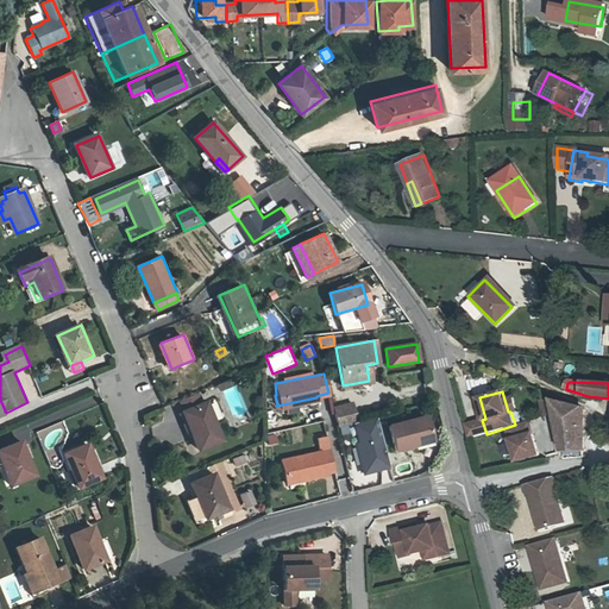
[(205,406),(200,393),(182,400),(186,413),(184,413),(199,451),(221,441),(207,405),(205,406)]
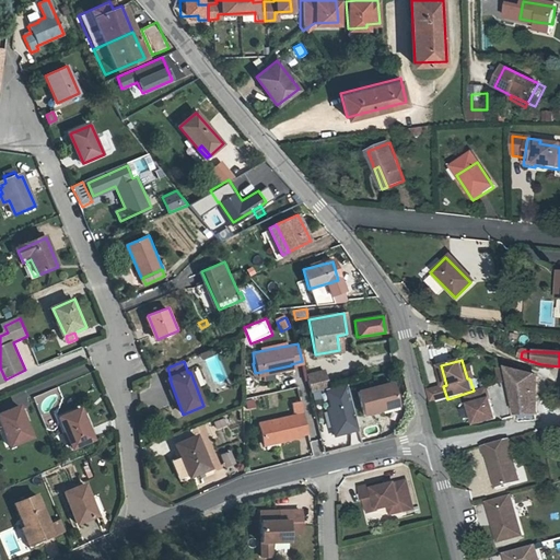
[(510,380),(508,369),(500,370),(502,382),(510,380)]
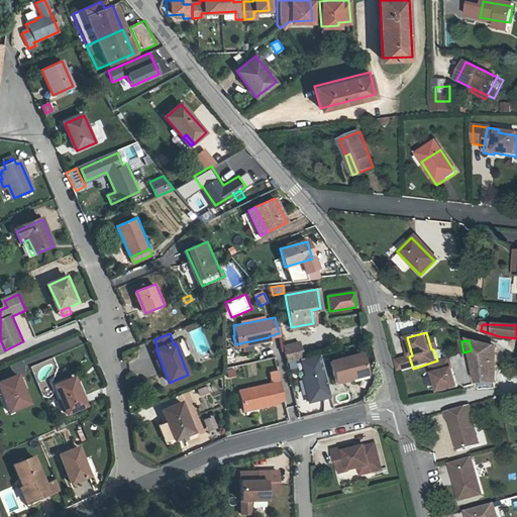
[(469,340),(471,350),(478,383),(494,383),(493,346),(470,340),(469,340)]
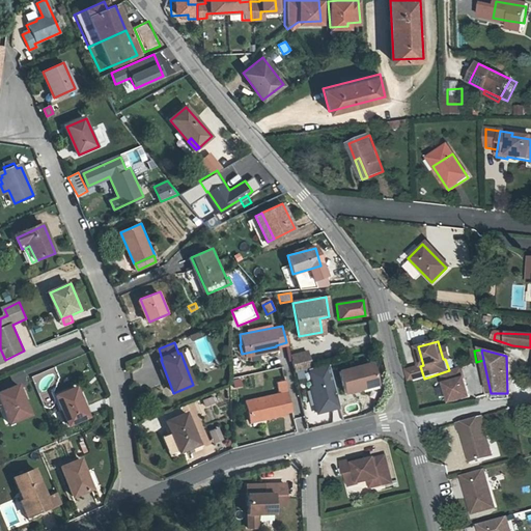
[(294,373),(310,369),(307,353),(290,357),(294,373)]
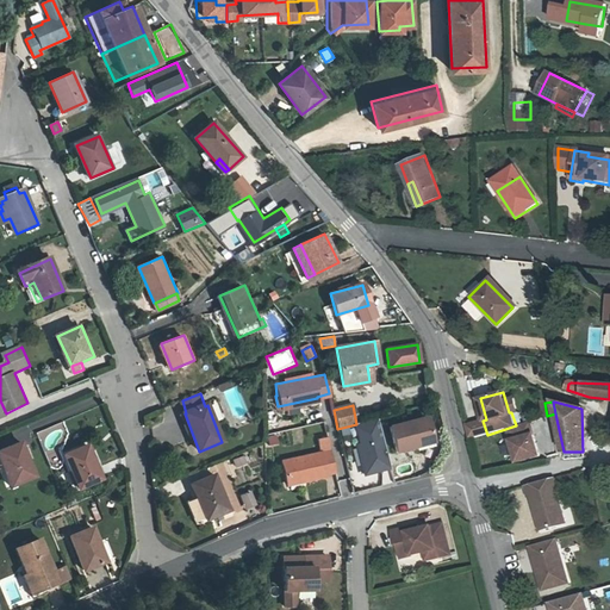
[(309,423),(312,436),(324,433),(321,419),(309,423)]
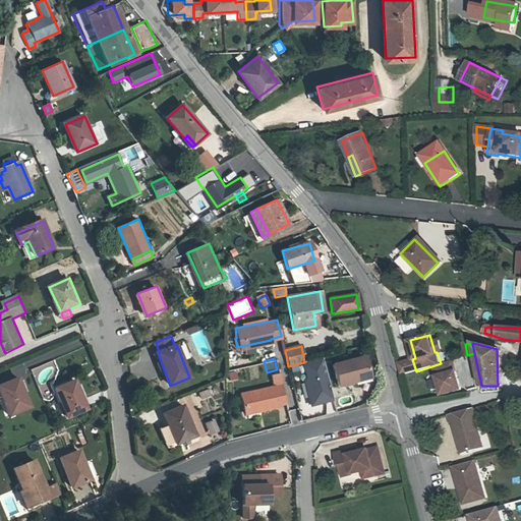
[(310,407),(334,402),(323,358),(299,364),(310,407)]
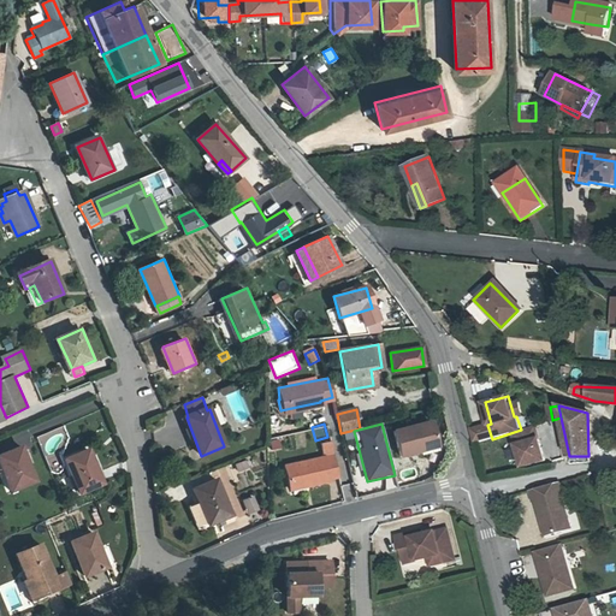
[(439,452),(433,424),(397,433),(402,458),(421,455),(421,456),(439,452)]
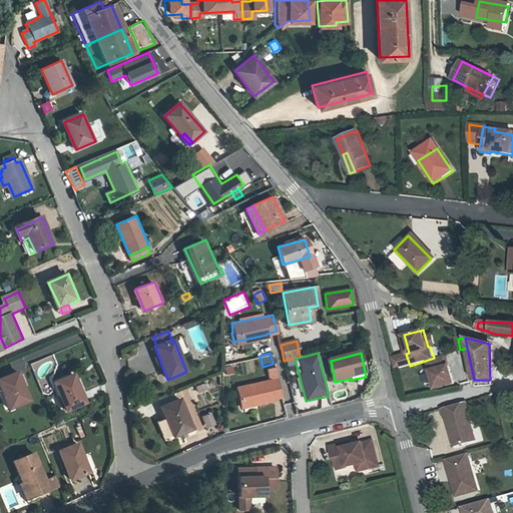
[(410,366),(406,354),(393,357),(397,370),(410,366)]
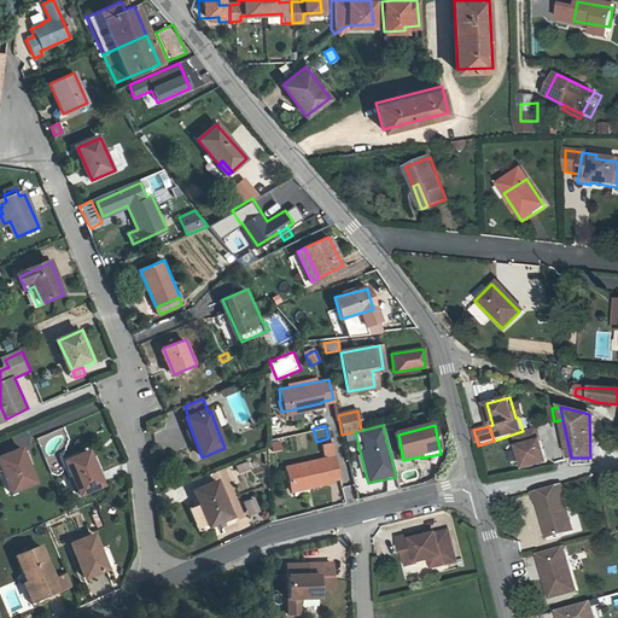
[(549,461),(538,426),(523,431),(516,433),(526,468),(549,461)]
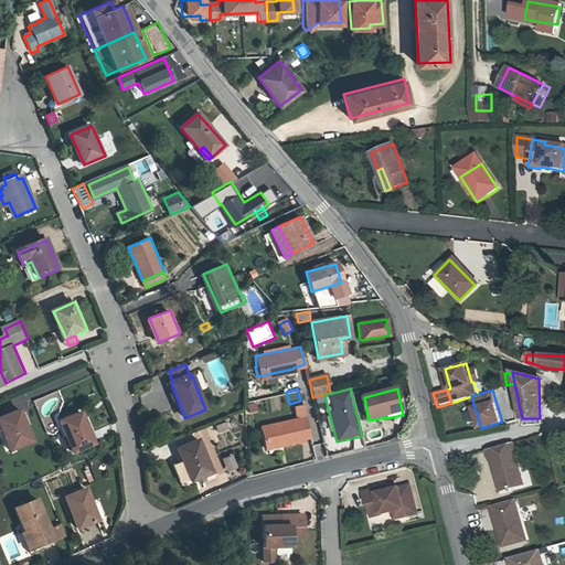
[(297,437),(308,434),(300,401),(289,404),(292,417),(256,425),(260,440),(275,437),(276,443),(297,438),(297,437)]
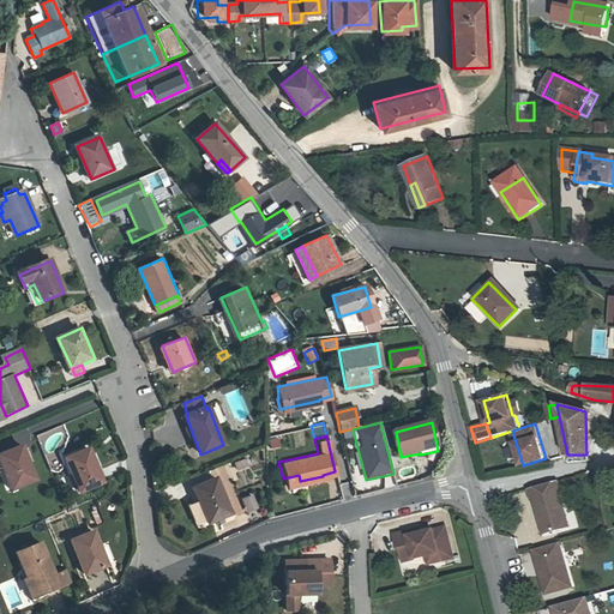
[(8,470),(6,471),(7,471),(16,491),(38,480),(24,446),(2,456),(8,470)]
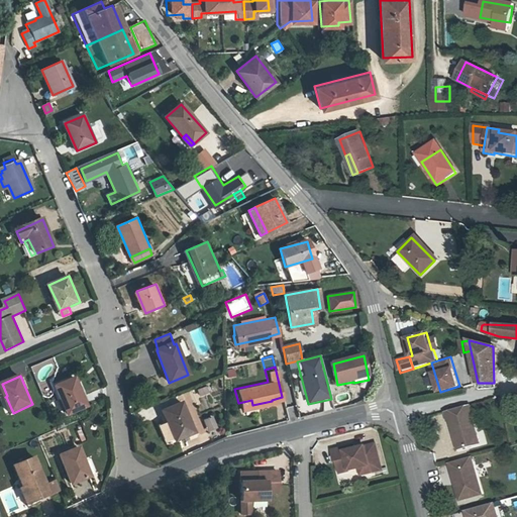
[(77,376),(58,384),(70,411),(88,403),(77,376)]
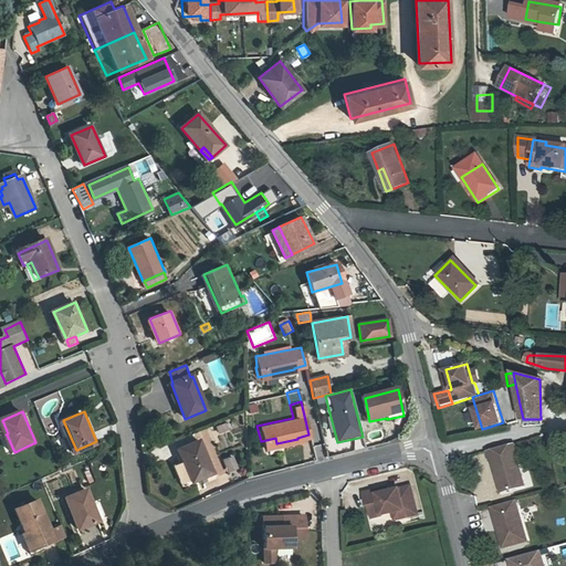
[(219,435),(230,430),(227,422),(216,427),(219,435)]
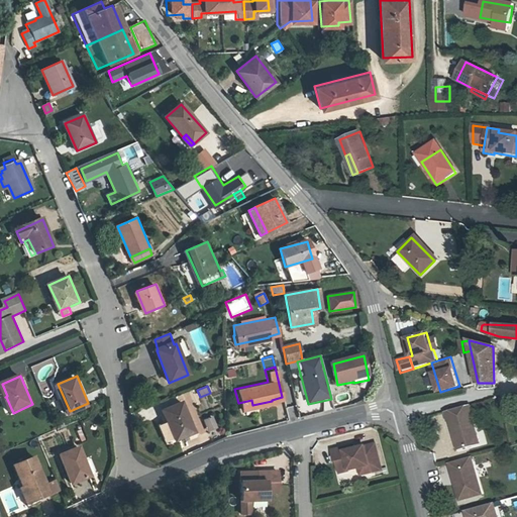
[(251,400),(238,403),(239,409),(252,405),(251,400)]
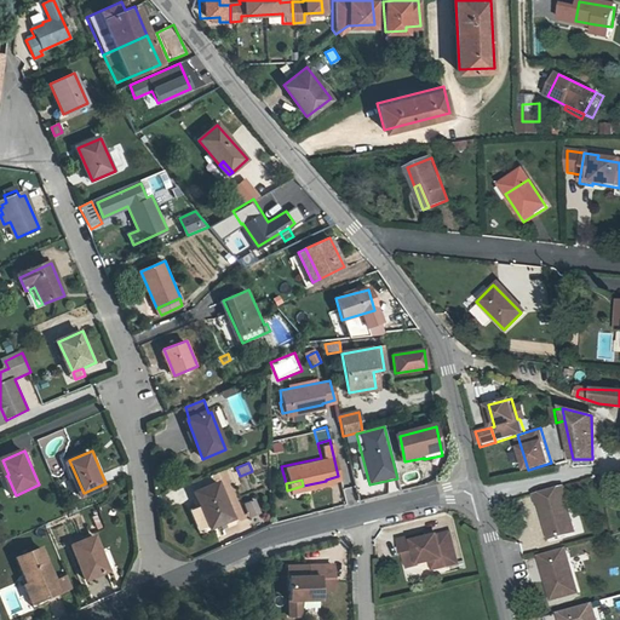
[(230,520),(216,483),(194,492),(207,528),(230,520)]
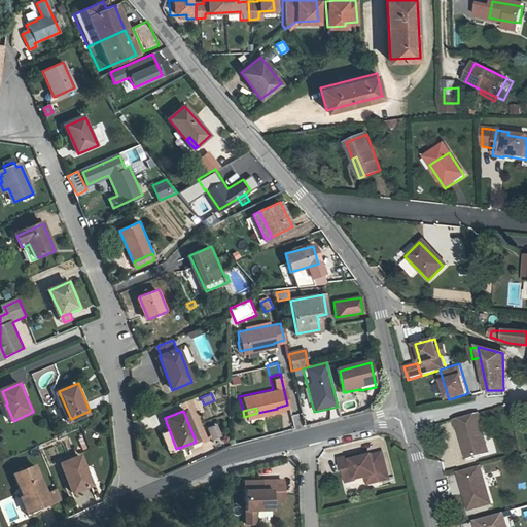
[(468,442),(472,456),(490,451),(482,420),(483,419),(481,412),(457,419),(459,428),(461,428),(465,442),(468,442)]
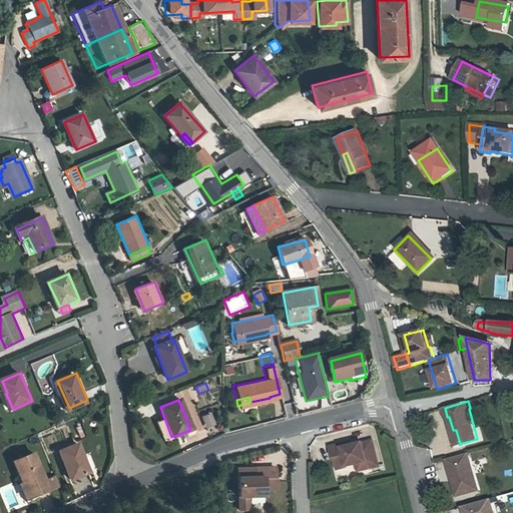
[(201,417),(206,429),(216,425),(211,413),(201,417)]
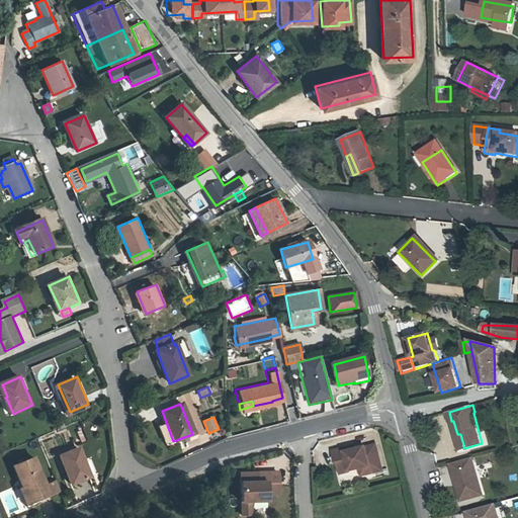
[(343,447),(331,450),(334,461),(336,461),(339,472),(359,467),(368,464),(370,471),(381,468),(374,442),(353,448),(344,450),(343,447)]
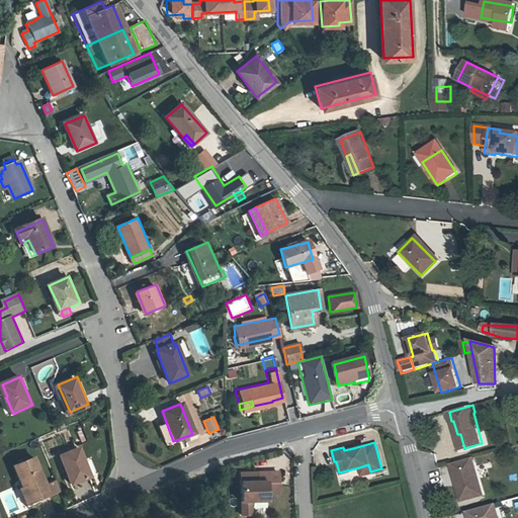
[(93,476),(82,447),(62,455),(74,484),(93,476)]
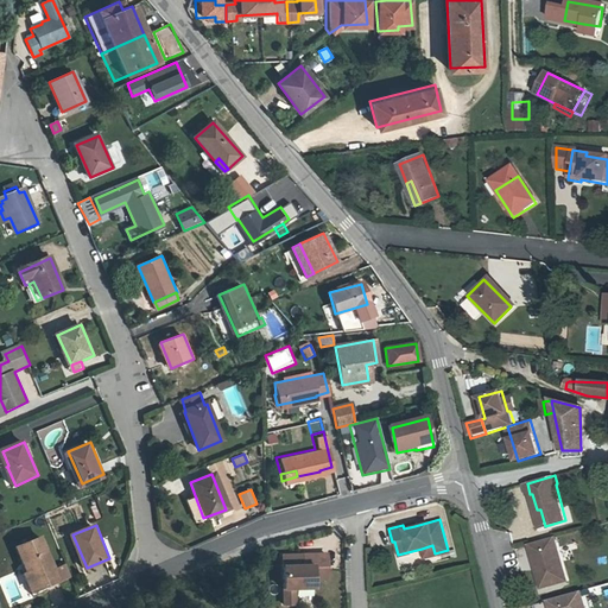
[(63,578),(63,577),(44,536),(20,546),(32,571),(29,572),(38,594),(55,587),(52,583),(63,578)]
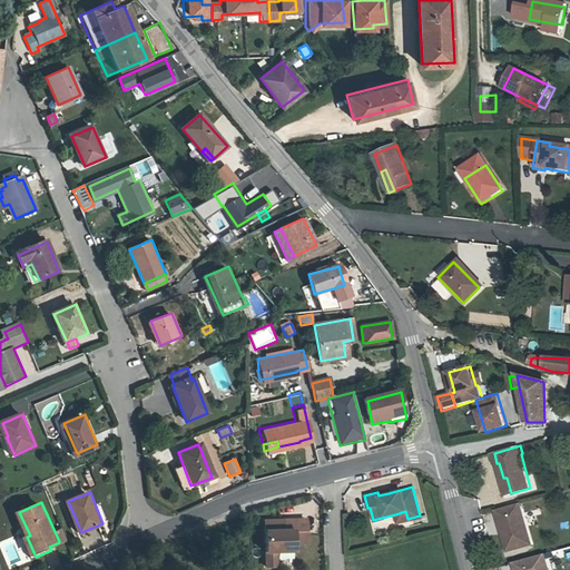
[(509,549),(533,542),(521,502),(498,509),(509,549)]
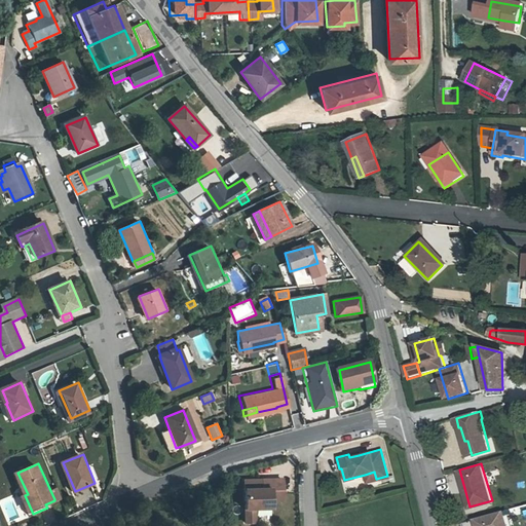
[(374,472),(365,475),(366,482),(376,479),(374,472)]
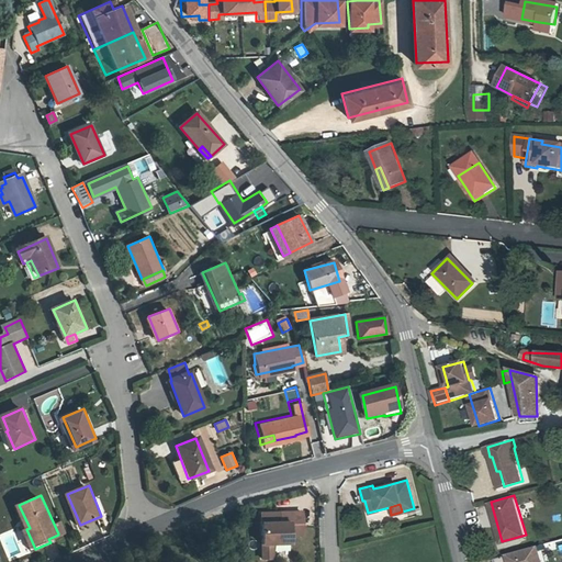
[(301,506),(280,506),(280,516),(259,517),(260,553),(271,553),(270,539),(289,538),(289,530),(302,529),(301,506)]
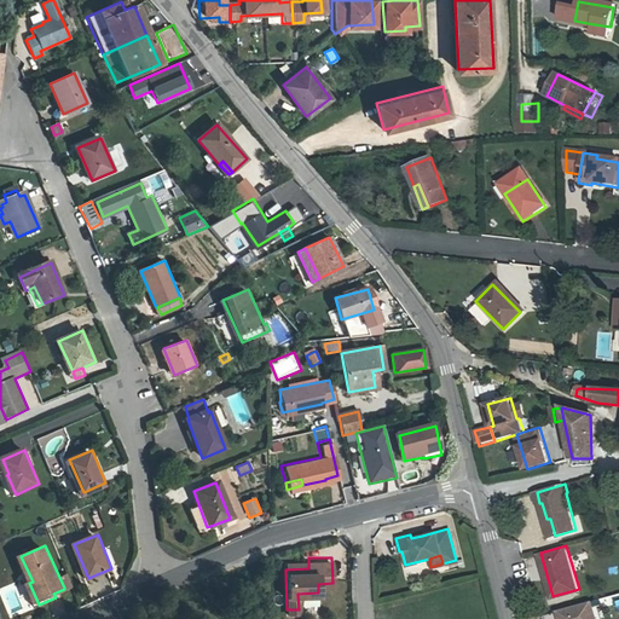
[(594,618),(597,618),(593,600),(559,608),(561,618),(594,618)]
